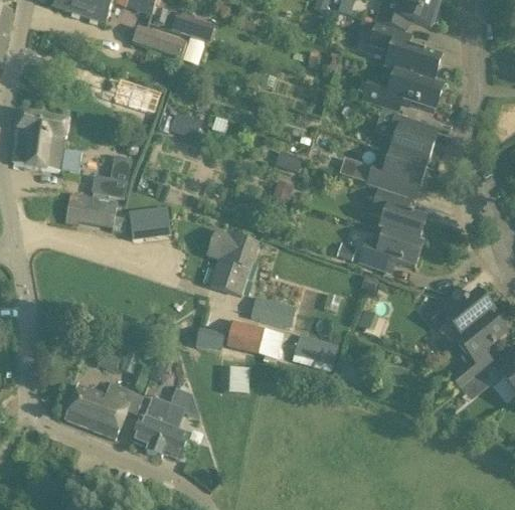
[(112,3),(103,0),(54,0),(53,4),(106,22),(112,3)]
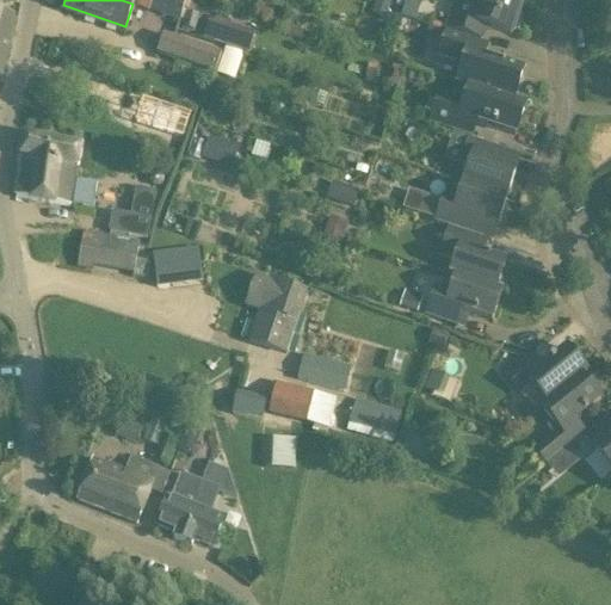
[(150,0),(149,5),(180,16),(185,0),(150,0)]
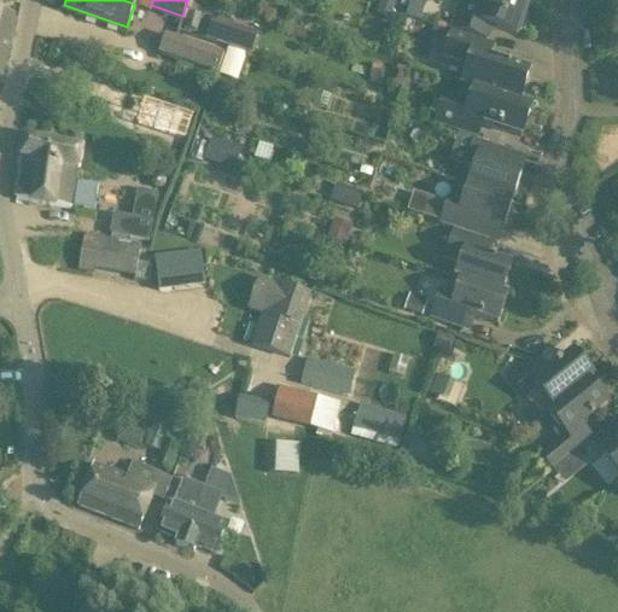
[(379,0),(377,7),(390,12),(394,0),(379,0)]
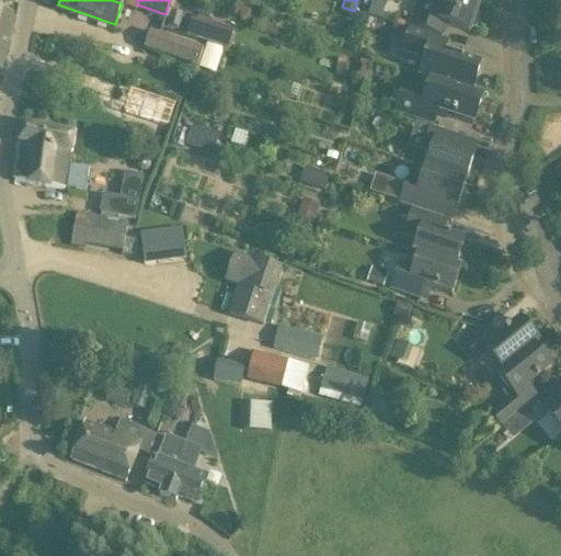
[(416,0),(410,20),(439,31),(444,16),(470,25),(471,22),(476,21),(480,9),(477,6),(478,2),(471,0),(416,0)]
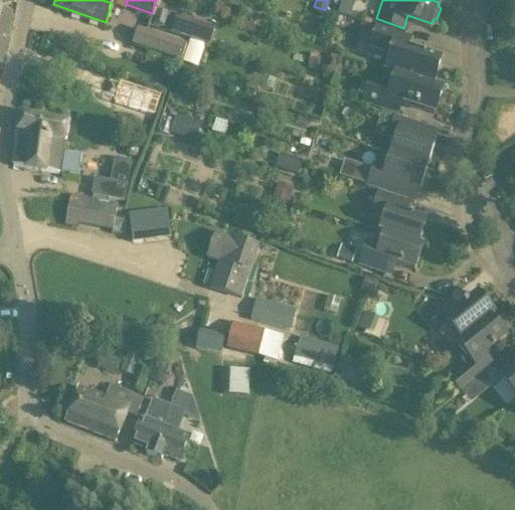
[(0,55),(12,8),(0,5),(0,55)]
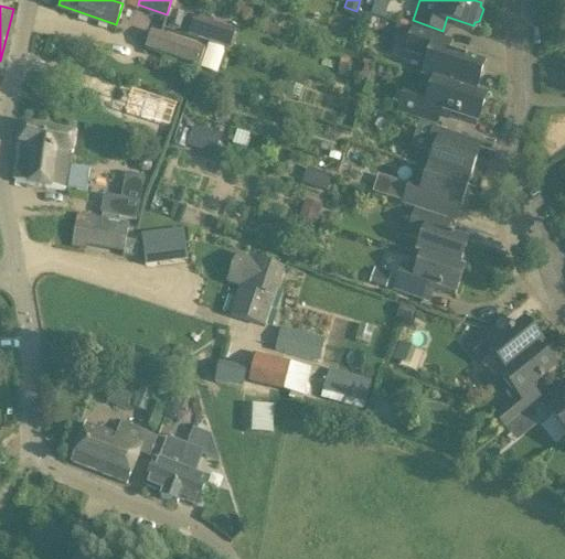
[(180,25),(184,11),(172,7),(168,21),(180,25)]
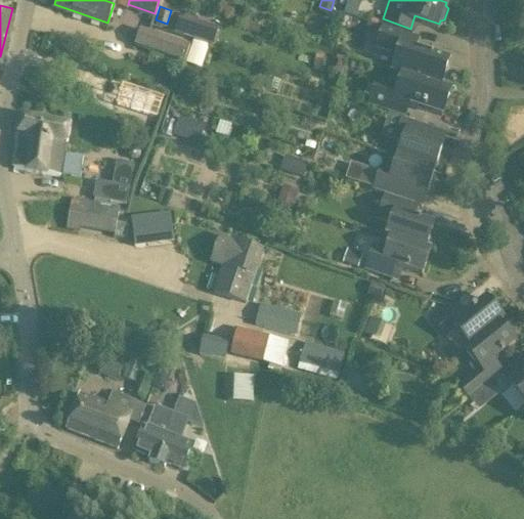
[(195,26),(199,16),(184,11),(181,22),(195,26)]
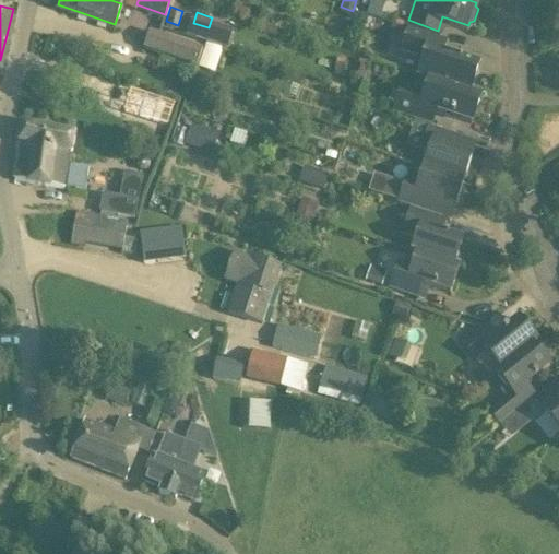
[(419,70),(480,91),(480,90),(470,86),(478,60),(442,48),(447,36),(408,24),(403,42),(426,49),(419,70)]
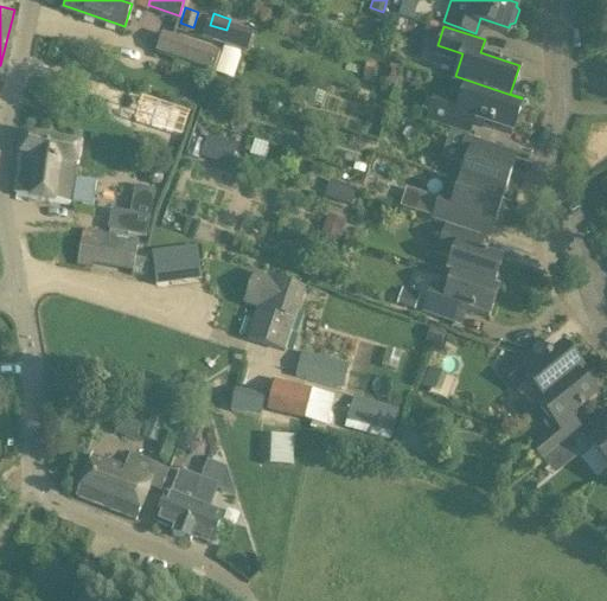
[(213,68),(221,49),(163,30),(155,48),(213,68)]
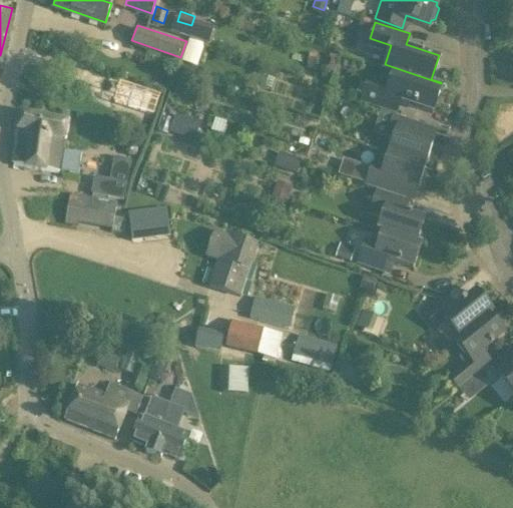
[(307,60),(316,61),(317,50),(308,49),(307,60)]
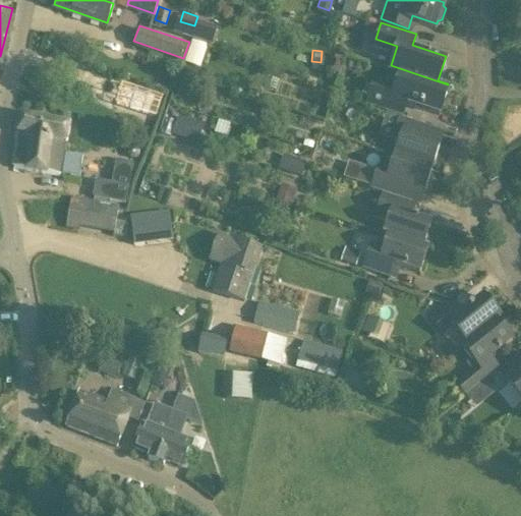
[(448,84),(391,65),(390,66),(401,70),(395,89),(373,81),(367,99),(402,110),(406,98),(440,109),(448,84)]
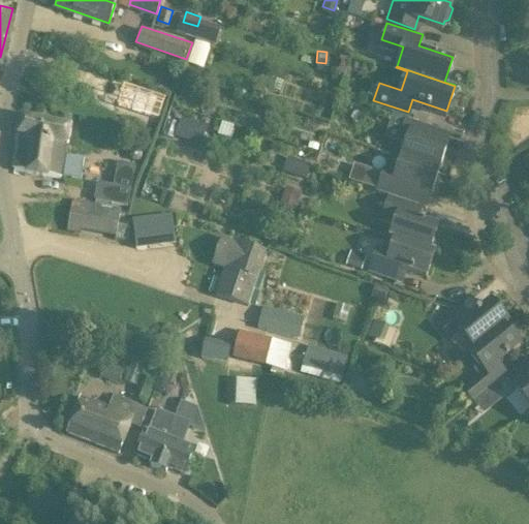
[(184,74),(179,93),(195,98),(200,81),(184,74)]
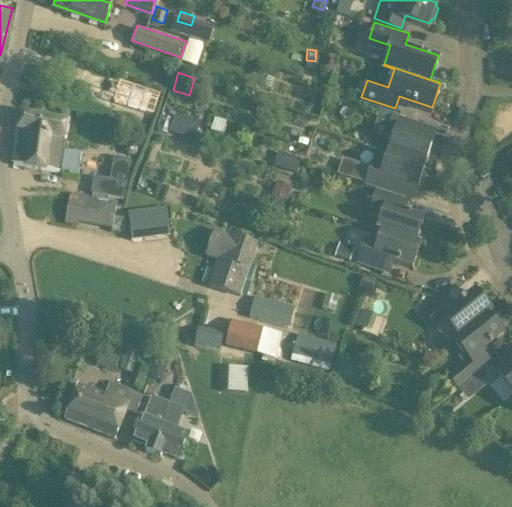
[(262,72),(259,80),(270,84),(273,76),(262,72)]
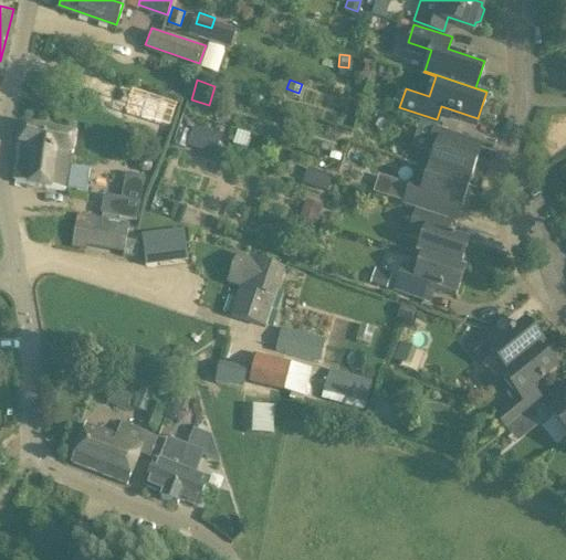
[(167,123),(175,101),(133,85),(125,108),(167,123)]
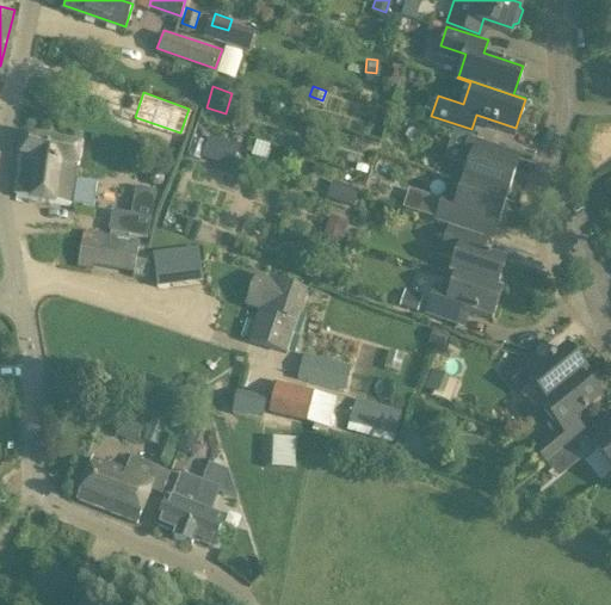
[(16,192),(69,199),(93,203),(97,180),(73,177),(75,160),(78,160),(81,139),(22,130),(19,149),(22,149),(16,192)]
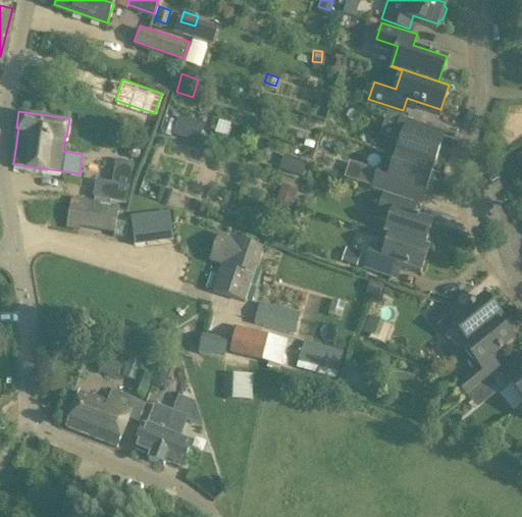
[(395,152),(432,165),(439,141),(424,136),(429,122),(401,112),(396,127),(397,127),(394,137),(399,141),(395,152)]
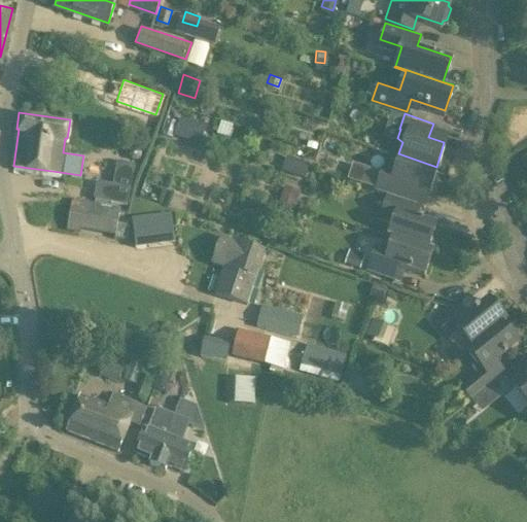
[(174,134),(190,139),(197,119),(180,114),(174,134)]
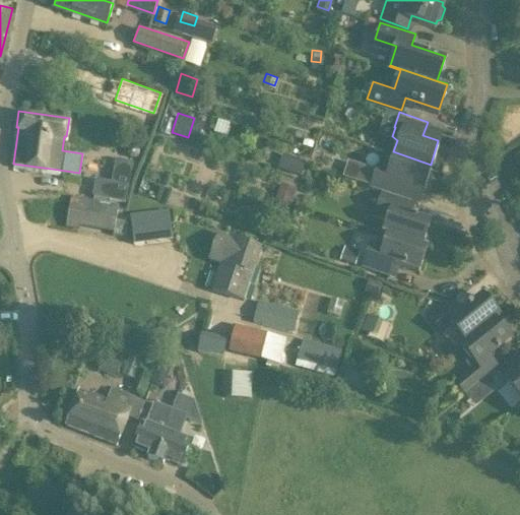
[(170,132),(175,117),(165,114),(159,129),(170,132)]
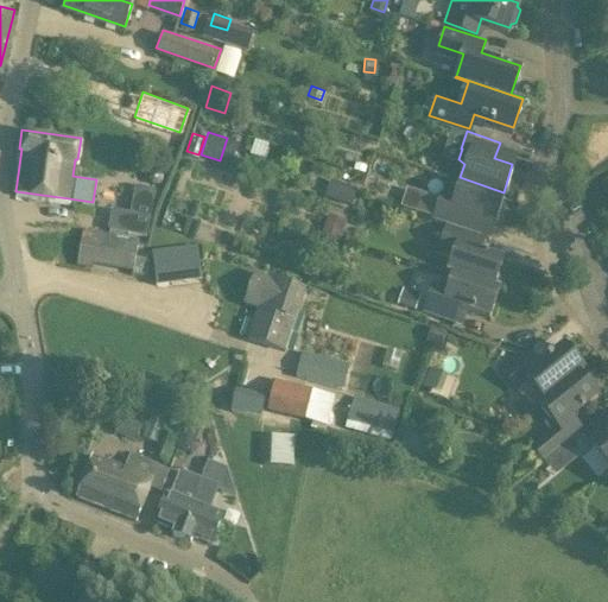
[(344,156),(355,159),(359,151),(347,147),(344,156)]
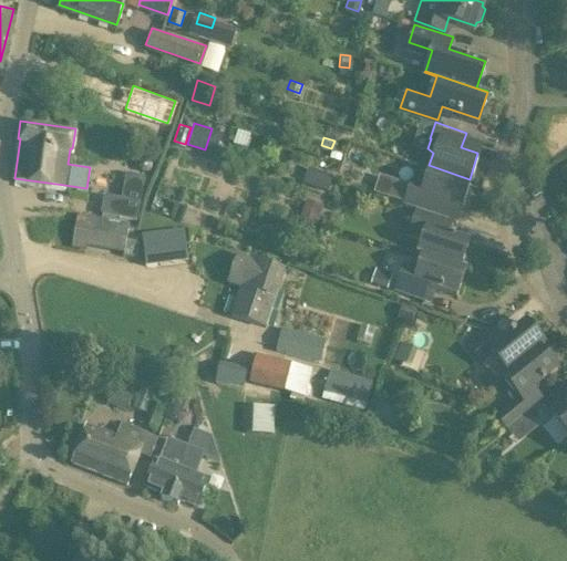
[(342,152),(331,148),(329,155),(340,158),(342,152)]
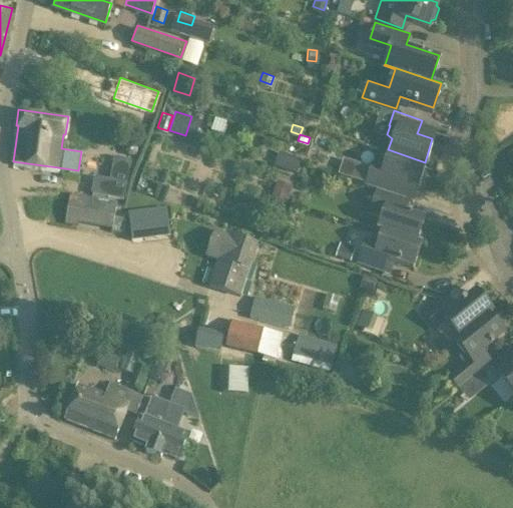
[(377,147),(370,168),(365,182),(378,186),(404,195),(408,182),(417,185),(425,162),(388,149),(388,151),(377,147)]
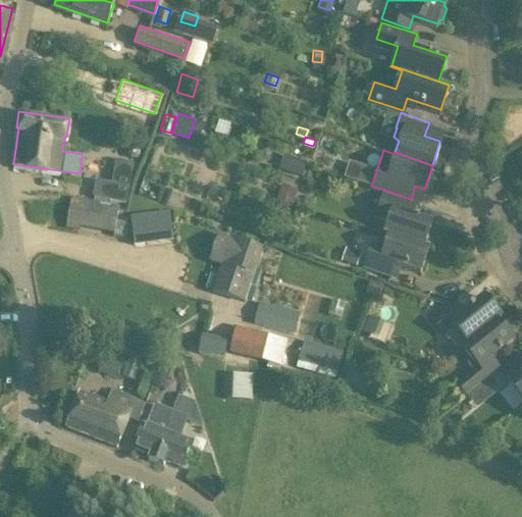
[(279,167),(302,174),(307,160),(284,152),(279,167)]
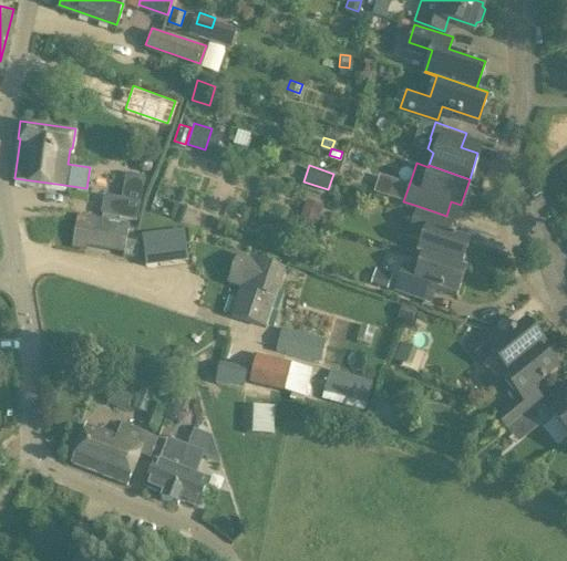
[(144,175),(127,173),(123,197),(105,194),(102,210),(136,217),(144,175)]
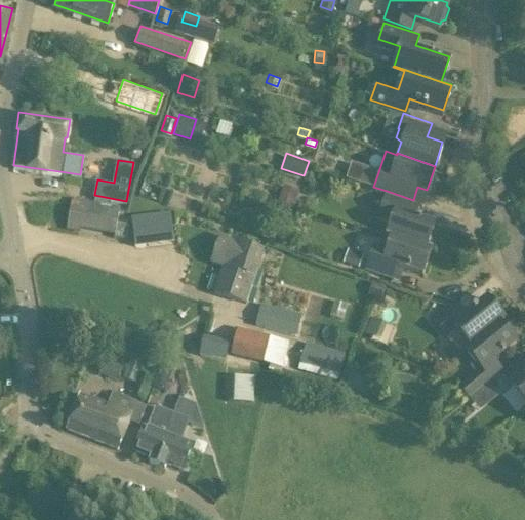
[(277,202),(293,207),(298,192),(282,187),(277,202)]
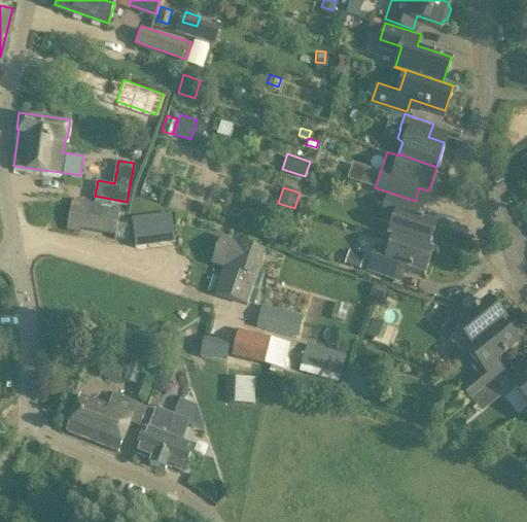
[(388,233),(432,248),(432,246),(428,245),(435,221),(411,213),(415,201),(388,192),(380,215),(392,220),(388,233)]
